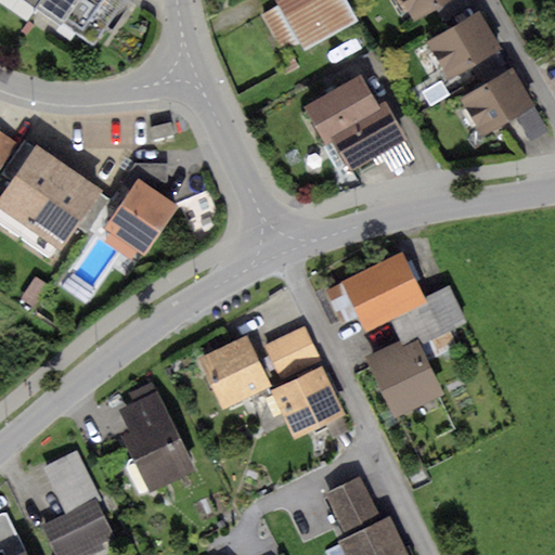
[(41,0),(36,8),(95,44),(123,0),(41,0)]
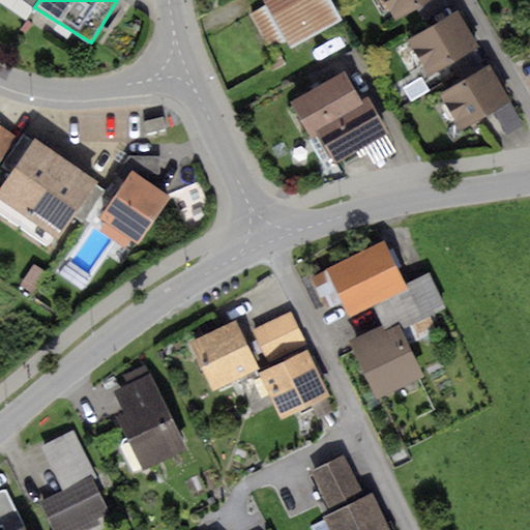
[(264,0),(267,5),(285,36),(291,48),(342,20),(329,0),(264,0)]
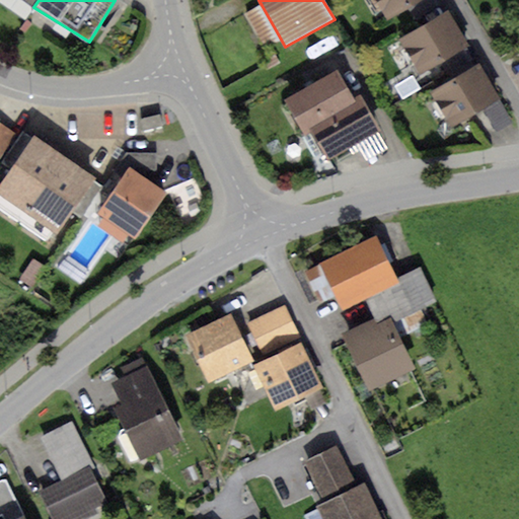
[(376,0),(387,19),(419,0),(376,0)]
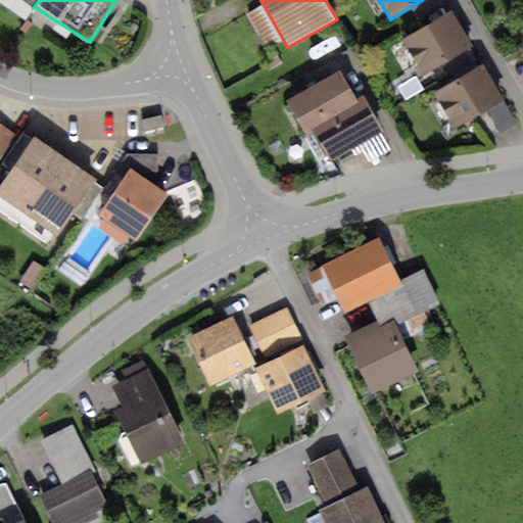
[(281,36),(264,5),(246,14),(264,46),(281,36)]
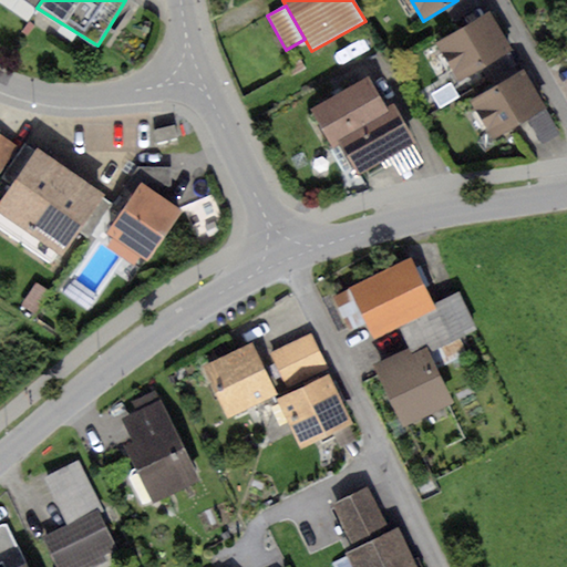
[(484,17),(434,43),(455,81),(511,51),(490,13),(484,17)]
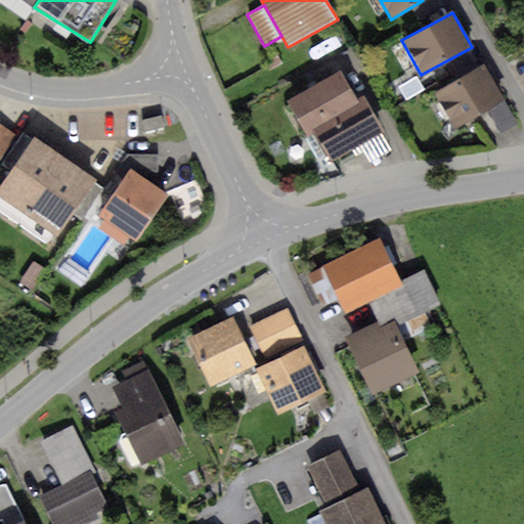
[(486,66),(434,95),(454,130),(488,111),(506,101),(486,66)]
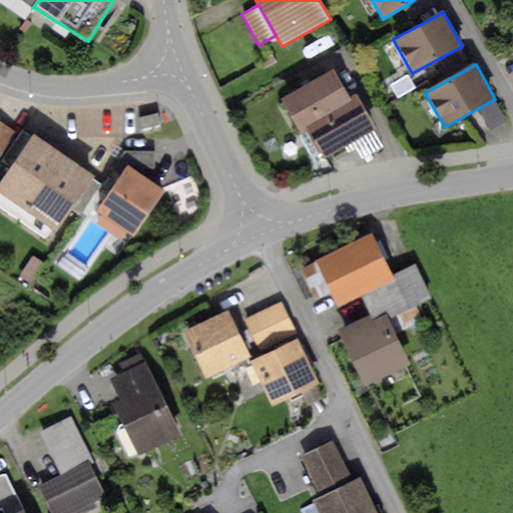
[(308,126),(352,101),(334,69),(281,98),(299,130),(308,126)]
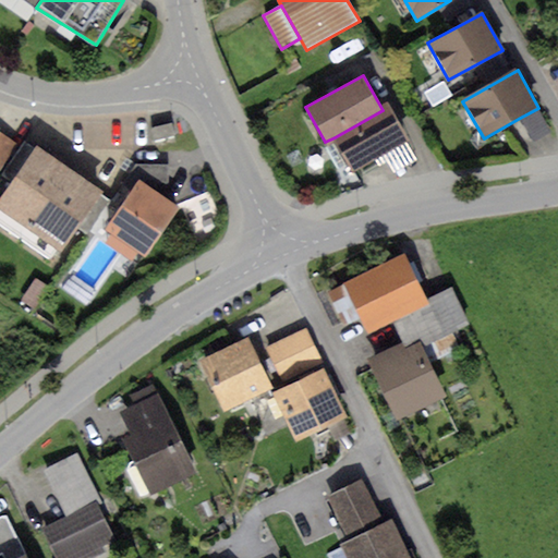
[(383,110),(335,137),(353,171),(374,160),(408,142),(388,107),(383,110)]
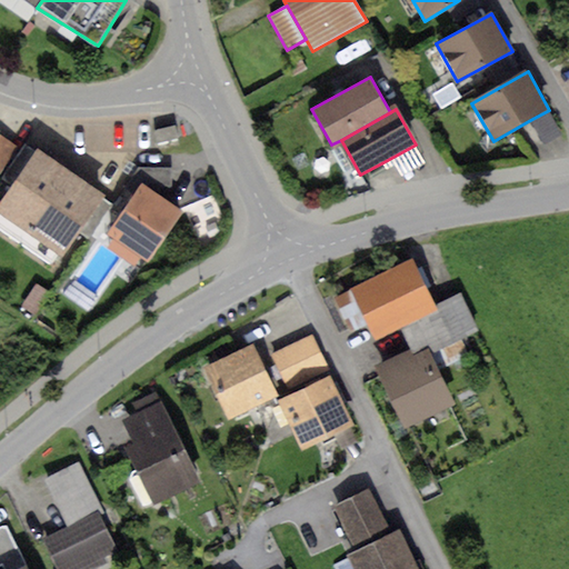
[(563,132),(549,110),(530,120),(545,145),(563,132)]
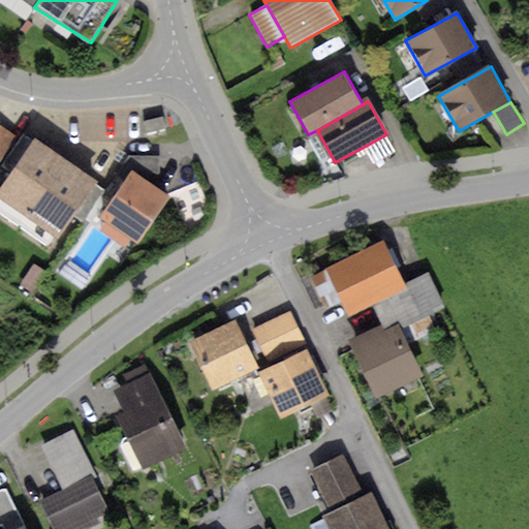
[(0,158),(16,135),(0,125),(0,158)]
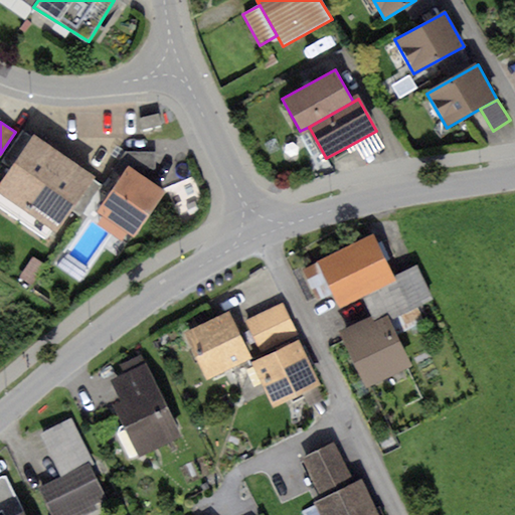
[(12,167),(32,138),(22,131),(1,161),(11,168),(12,167)]
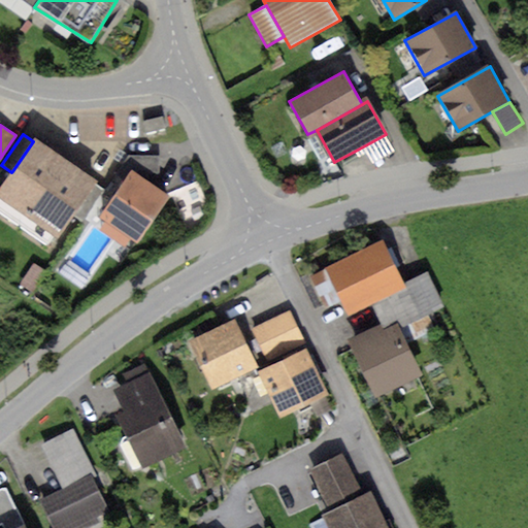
[(68,161),(34,139),(33,141),(12,171),(11,172),(0,190),(0,200),(28,220),(68,161)]
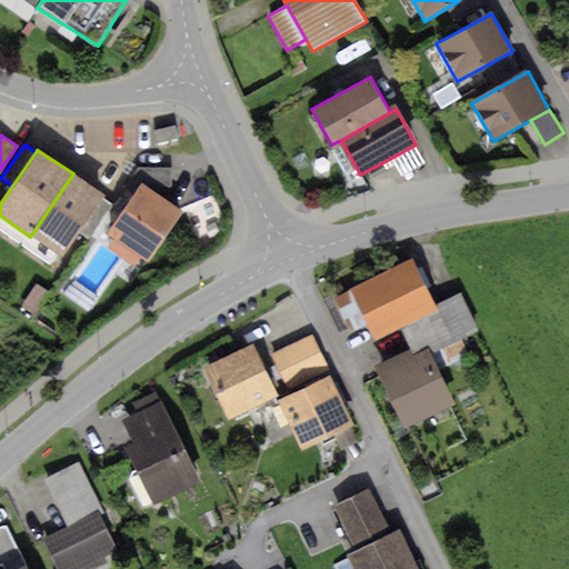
[(141,188),(151,193),(156,187),(171,188),(172,169),(139,168),(126,186),(138,193),(141,188)]
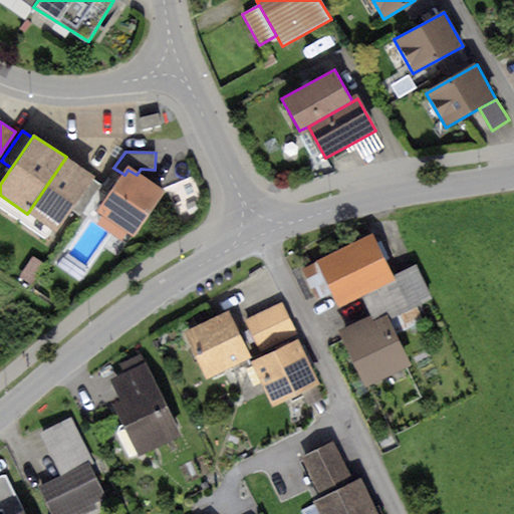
[(93,176),(66,157),(27,214),(55,233),(71,210),(91,179),(93,176)]
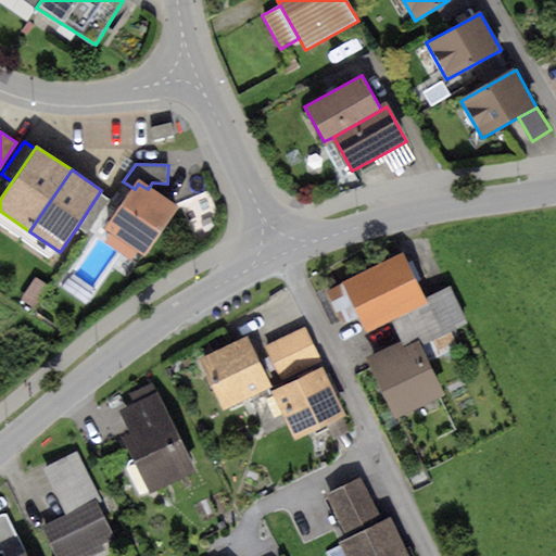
[(148,189),(138,184),(135,189),(103,236),(139,261),(175,209),(148,189)]
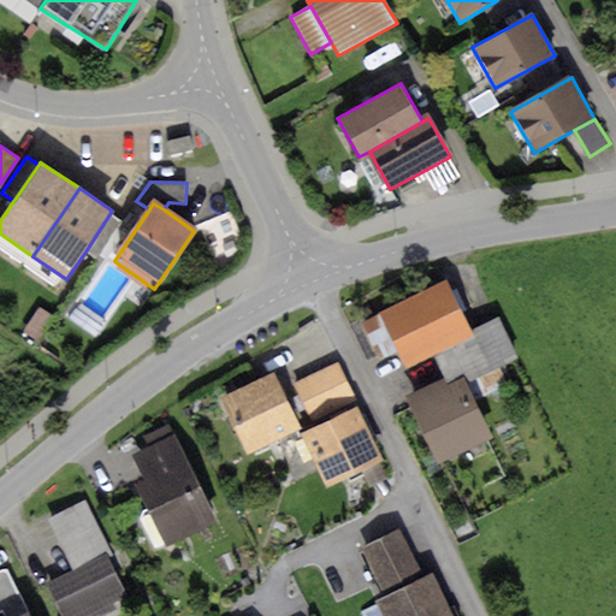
[(122,221),(110,214),(86,252),(96,259),(122,221)]
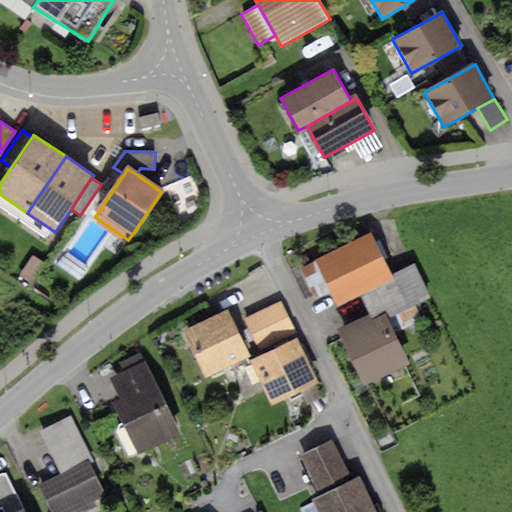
[(373,233),(299,268),(314,299),(331,291),(338,305),(360,295),(369,314),(372,321),(385,314),(430,293),(415,262),(392,273),(373,233)]
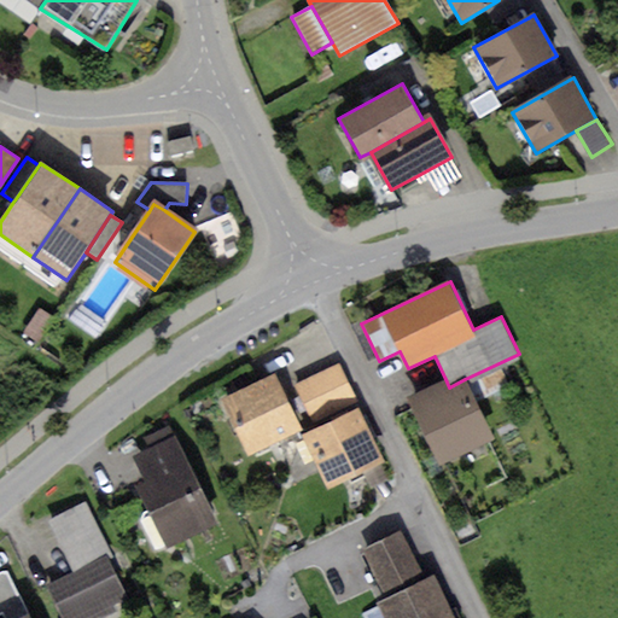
[(22,337),(38,348),(57,319),(41,308),(22,337)]
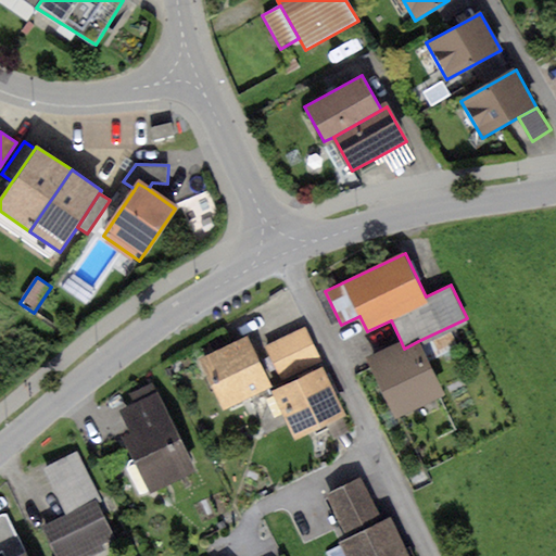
[(305,328),(264,346),(280,380),(321,362),(305,328)]
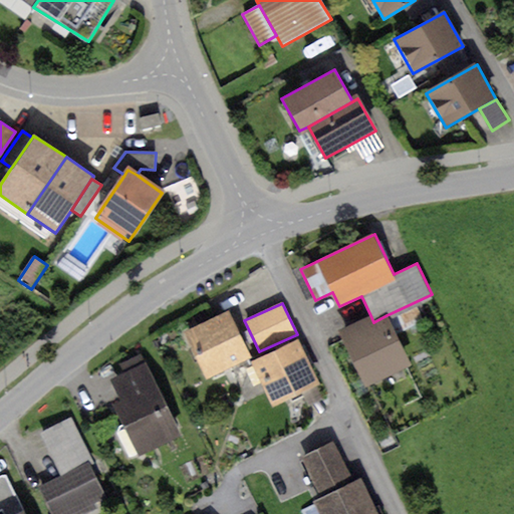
[(228,313),(184,334),(206,380),(250,359),(228,313)]
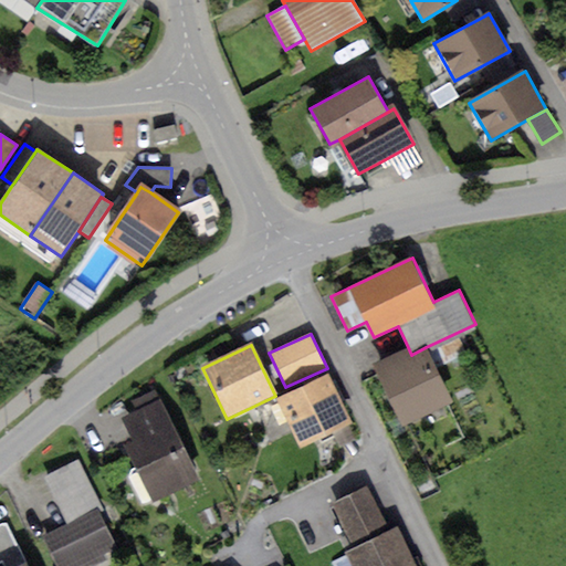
[(408,347),(373,364),(404,428),(453,405),(426,347),(411,355),(408,347)]
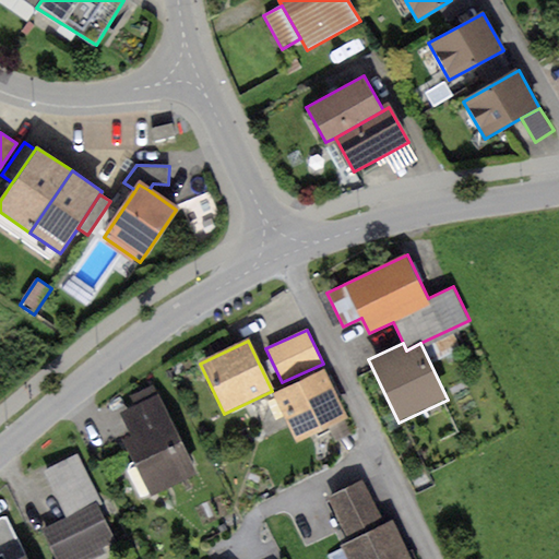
[(324,370),(274,394),(263,428),(268,436),(287,426),(297,444),(348,419),(324,370)]
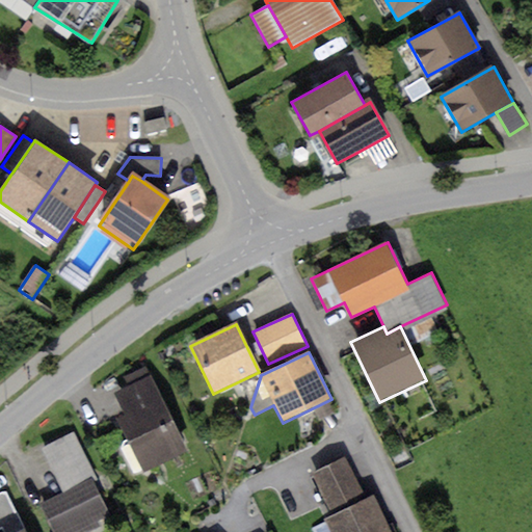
[(128,390),(154,378),(148,366),(123,377),(128,390)]
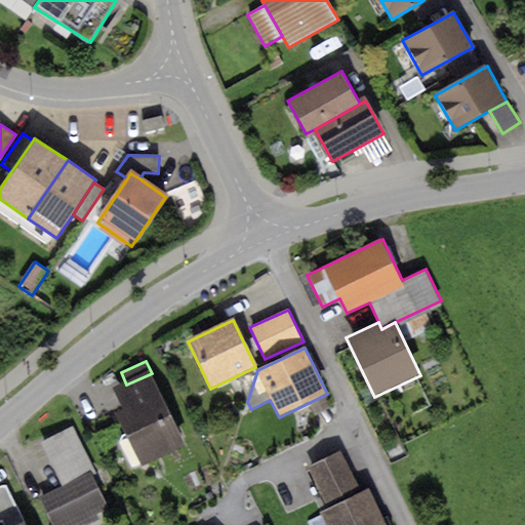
[(124,409),(117,412),(140,468),(185,448),(152,373),(126,385),(115,390),(124,409)]
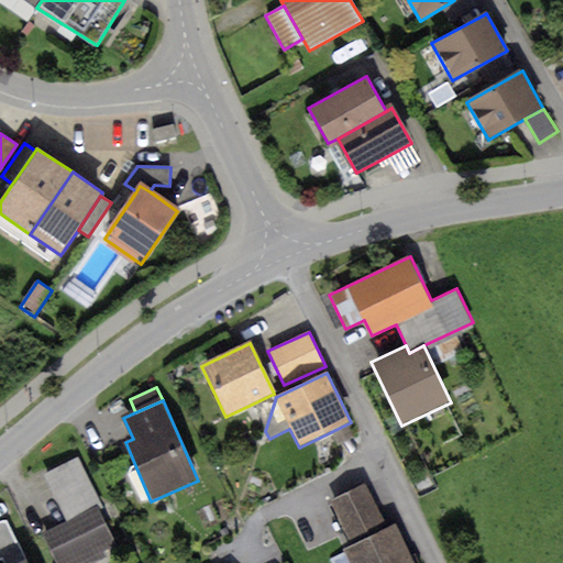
[(79,459),(44,476),(66,521),(96,506),(101,504),(79,459)]
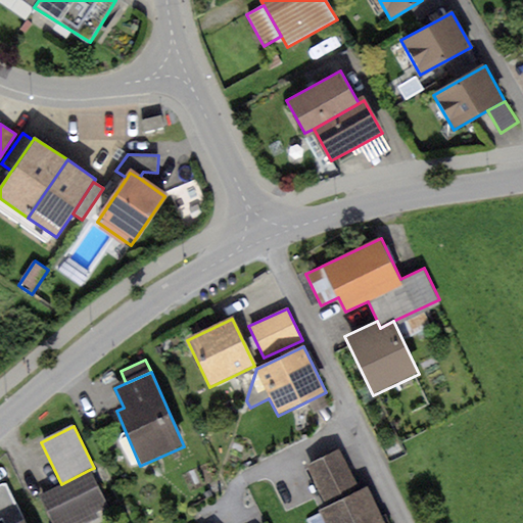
[(326,508),(361,490),(340,448),(306,466),(326,508)]
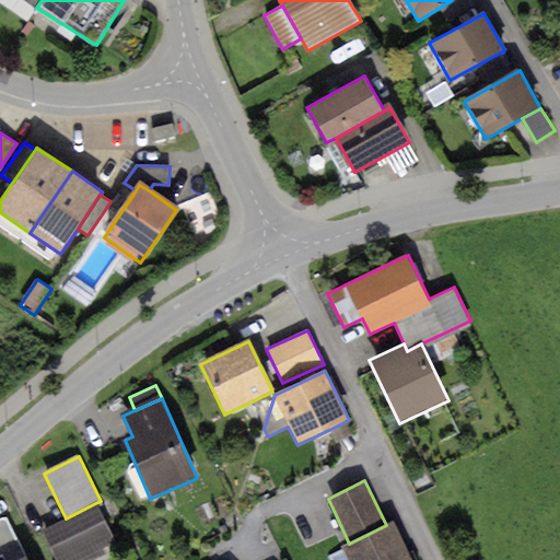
[(66,518),(39,531),(54,559),(90,559),(106,552),(103,545),(114,539),(95,503),(66,518)]
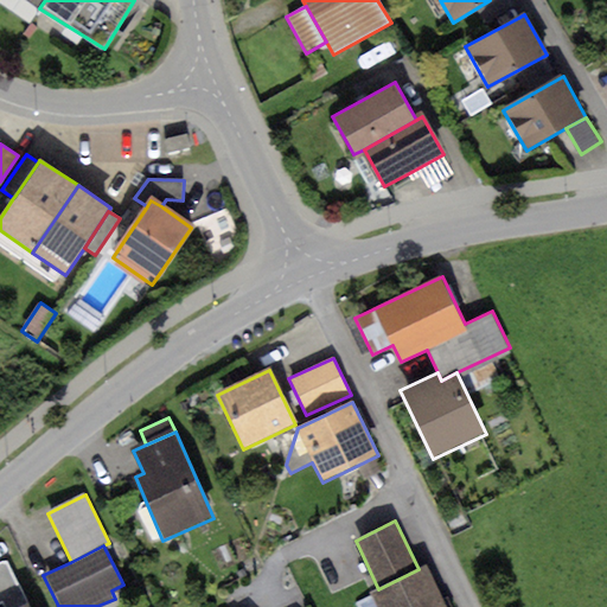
[(4,606),(19,606),(29,604),(8,561),(0,564),(0,602),(2,602),(4,606)]
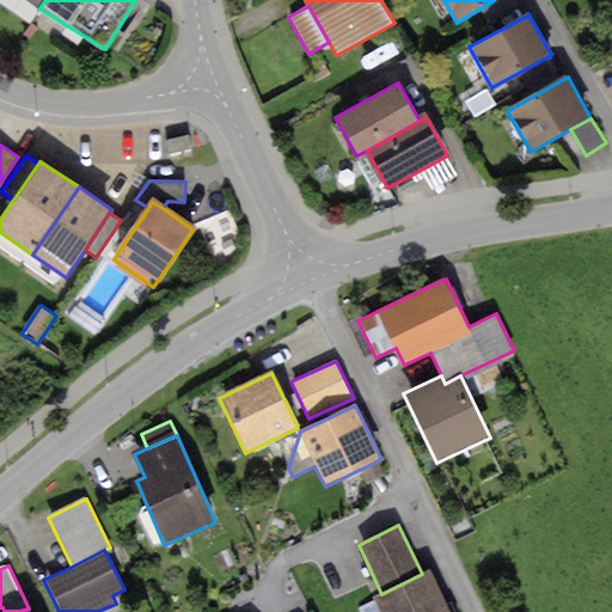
[(381,594),(373,598),(379,611),(450,611),(429,570),(422,574),(381,594)]
